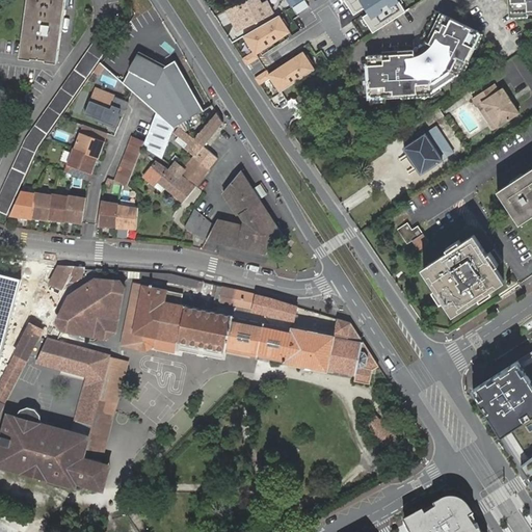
[(28,0),(22,56),(59,61),(67,0),(28,0)]
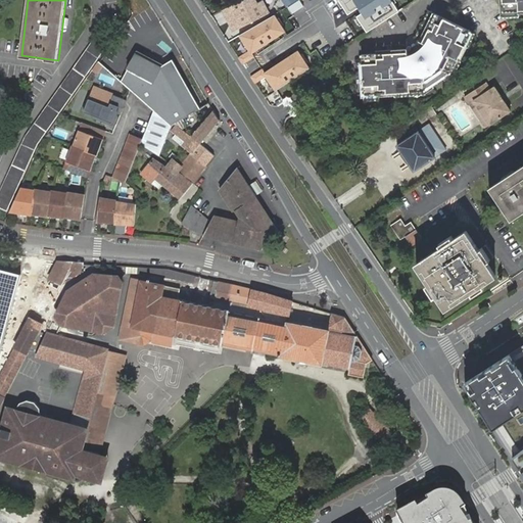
[(270,12),(263,0),(243,0),(224,10),(235,31),(270,12)]
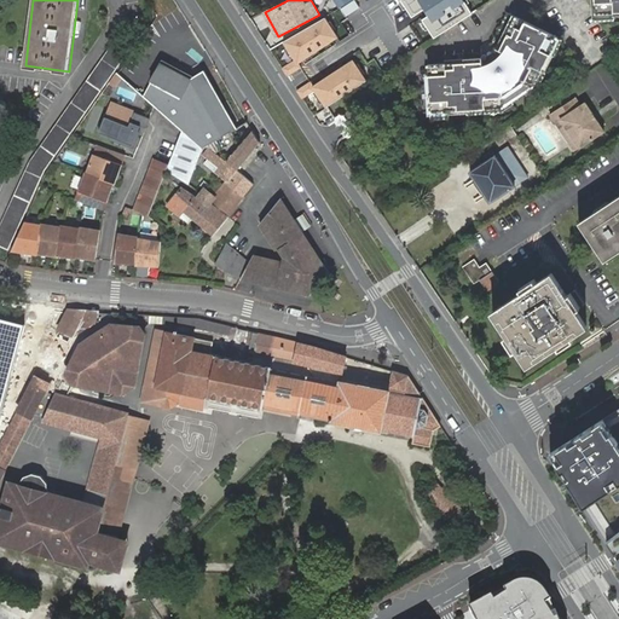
[(397,0),(409,17),(418,11),(423,17),(417,21),(429,39),(468,13),(458,0),(397,0)]
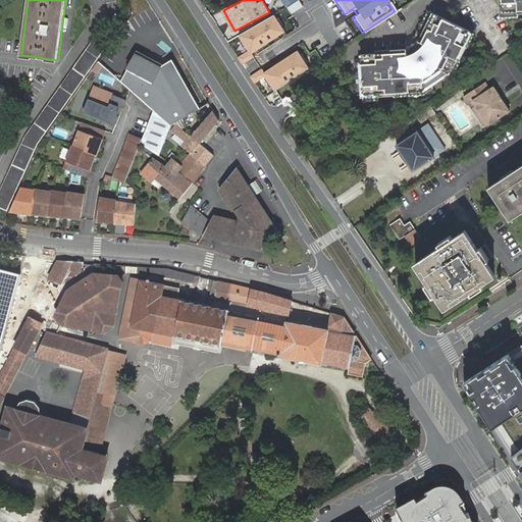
[(521,0),(502,0),(503,11),(521,10),(521,0)]
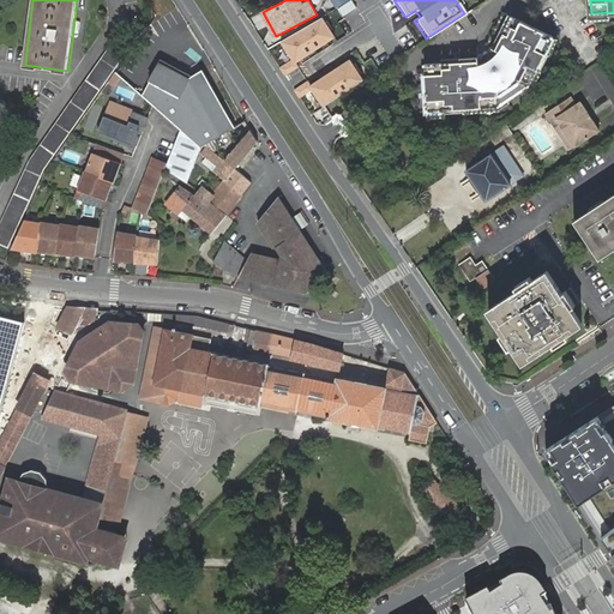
[(474,55),(438,58),(438,66),(420,67),(423,113),(500,107),(534,85),(554,36),(498,12),(482,47),(511,60),(503,79),(489,88),(476,89),(474,55)]
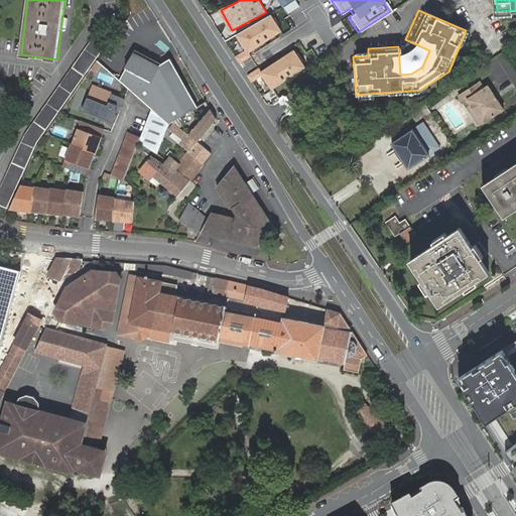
[(267,13),(234,36),(244,51),(237,56),(241,61),(281,34),(267,13)]
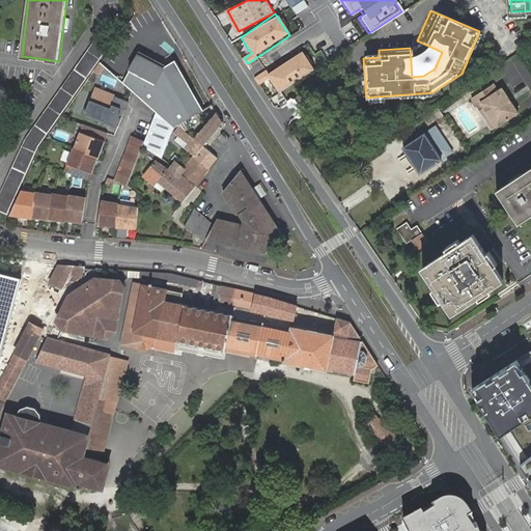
[(113,42),(101,33),(27,136),(0,196),(0,211),(8,216),(42,141),(113,42)]
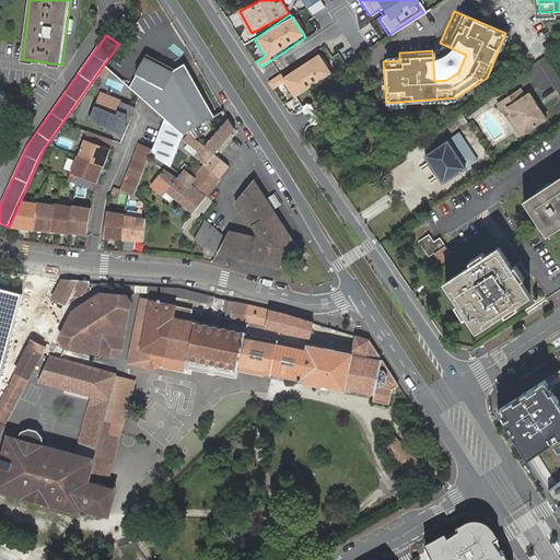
[(279,73),(269,79),(276,89),(283,83),(293,96),(328,73),(315,54),(281,77),(279,73)]
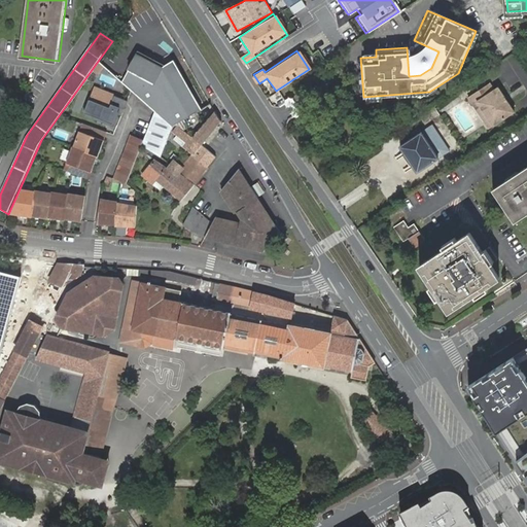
[(139,54),(134,64),(125,82),(156,111),(157,108),(176,64),(175,62),(165,65),(139,54)]
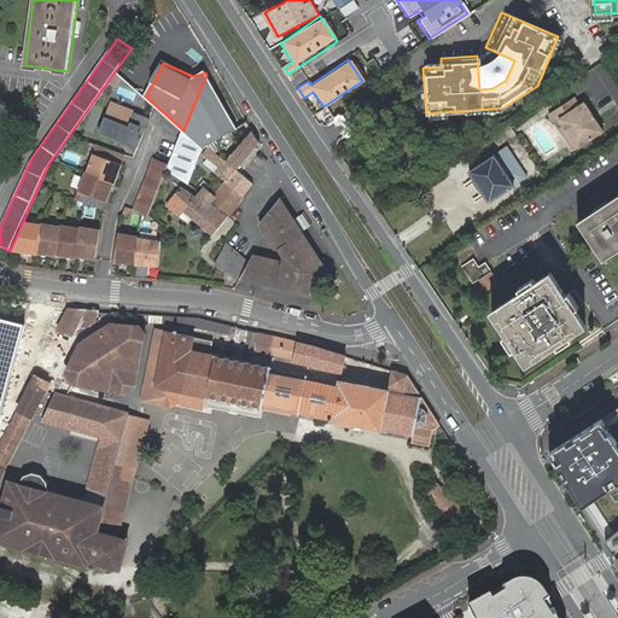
[(238,128),(207,75),(185,127),(208,145),(238,128)]
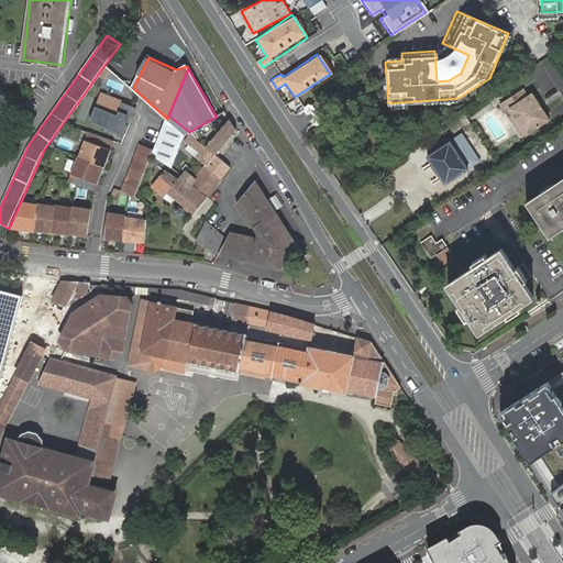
[(112,74),(105,85),(122,96),(129,85),(112,74)]
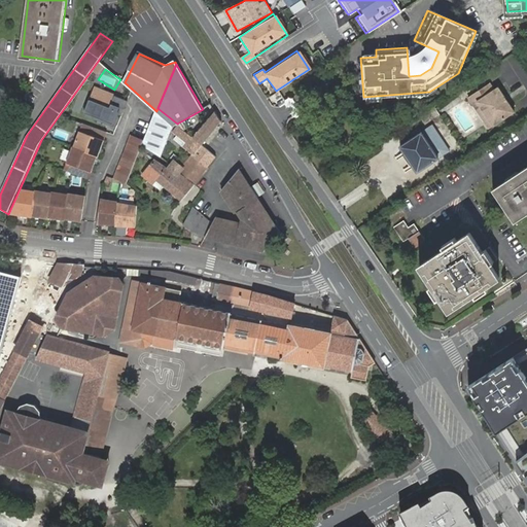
[(495,82),(473,97),(479,104),(483,101),(498,125),(520,111),(503,86),(499,90),(495,82)]
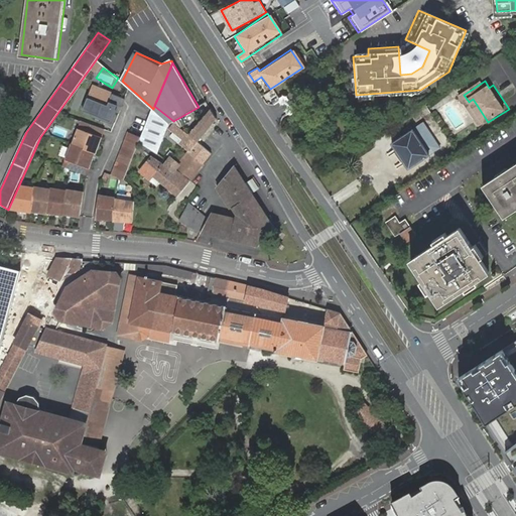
[(111,120),(115,108),(109,106),(110,102),(122,106),(126,98),(93,85),(84,110),(111,120)]
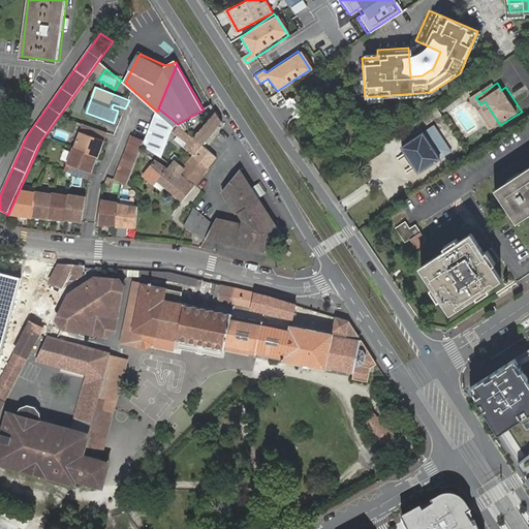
[(485,101),(480,104),(496,128),(500,125),(485,101)]
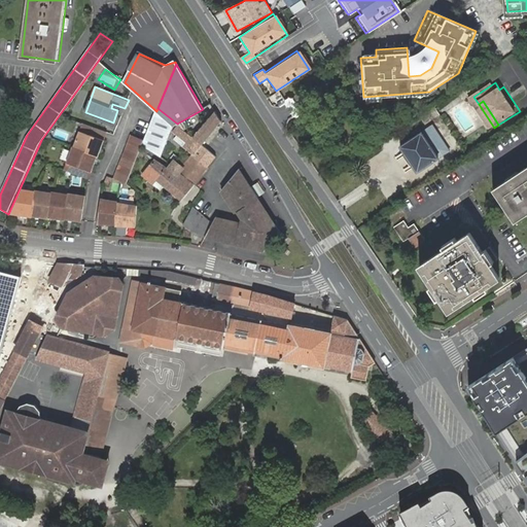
[(111,108),(117,110),(124,112),(125,108),(112,104),(111,108)]
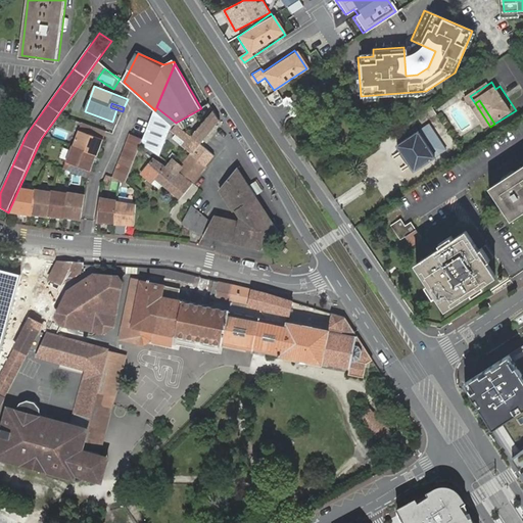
[(156,107),(155,110),(143,139),(142,143),(159,154),(172,125),(176,123),(156,107)]
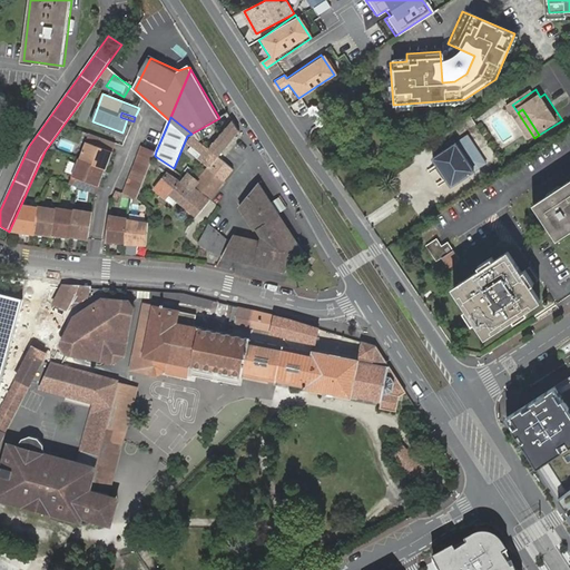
[(239,129),(233,118),(208,148),(218,156),(239,129)]
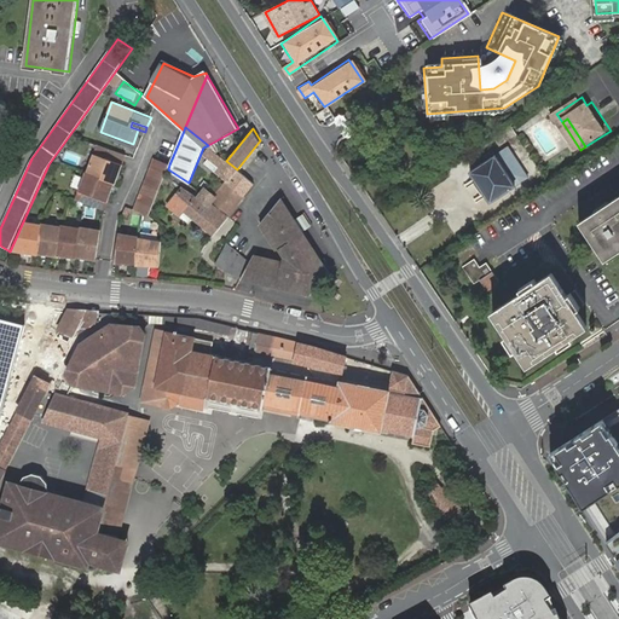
[(117,183),(123,165),(110,158),(114,150),(98,144),(88,172),(86,171),(76,198),(92,204),(96,196),(108,201),(116,181),(117,183)]
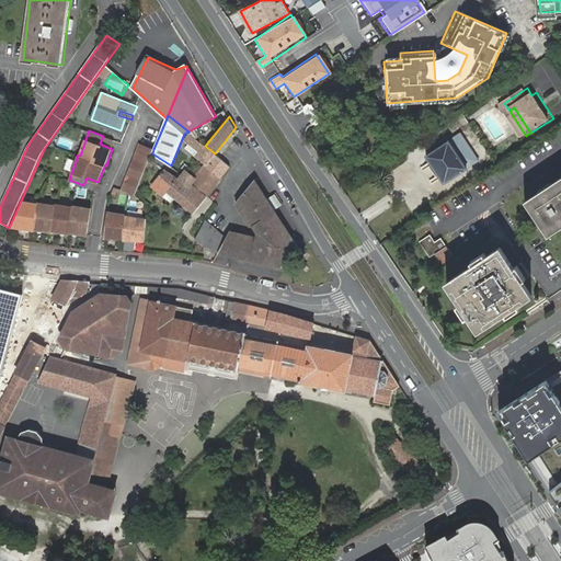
[(205,146),(192,135),(187,140),(191,144),(186,148),(206,163),(205,165),(220,178),(230,165),(215,153),(205,146)]
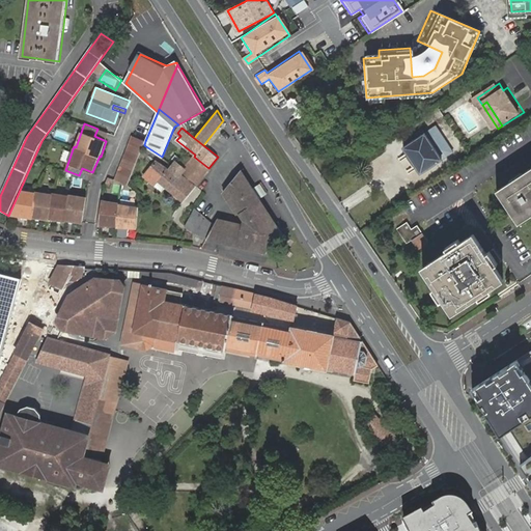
[(407,152),(417,168),(420,173),(441,160),(424,134),(403,147),(407,152)]
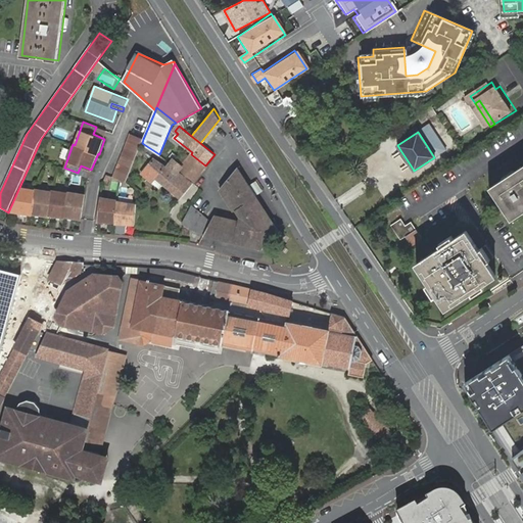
[(113,176),(126,181),(139,148),(142,143),(143,139),(131,133),(113,176)]
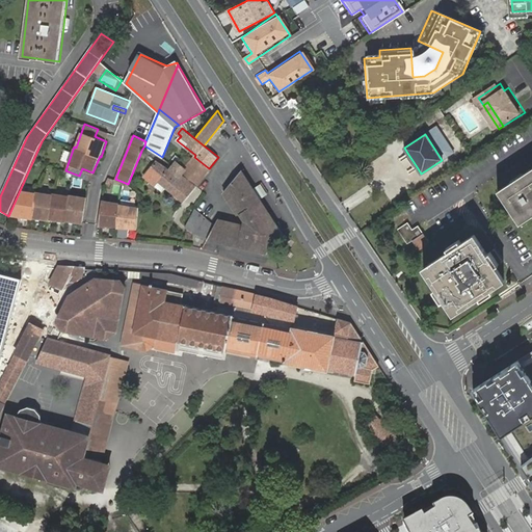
[(415,170),(418,168),(407,153),(404,155),(415,170)]
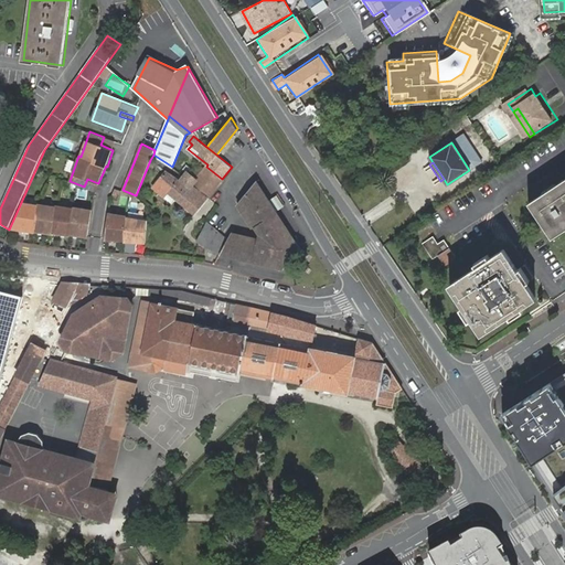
[(188,163),(183,168),(188,171),(198,178),(206,167),(202,163),(196,170),(188,163)]
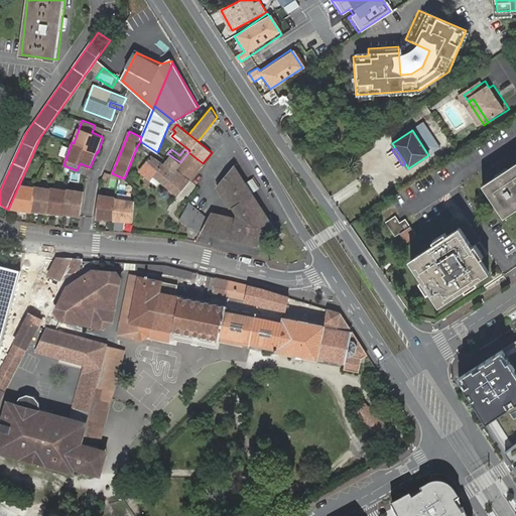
[(203,163),(188,152),(180,162),(171,156),(165,163),(174,170),(176,168),(189,178),(203,163)]
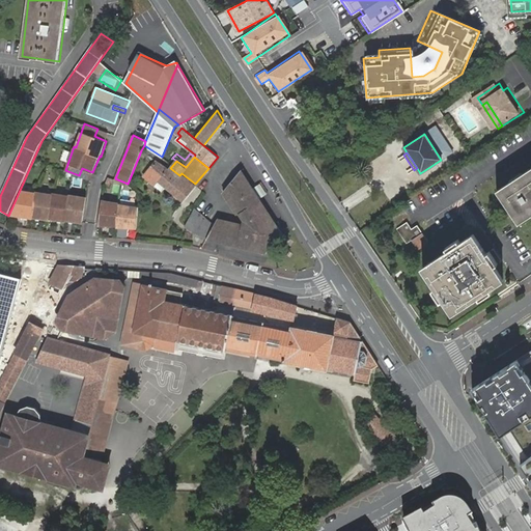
[(167,167),(156,159),(143,173),(155,182),(159,177),(184,198),(195,184),(182,173),(179,175),(170,168),(167,167)]
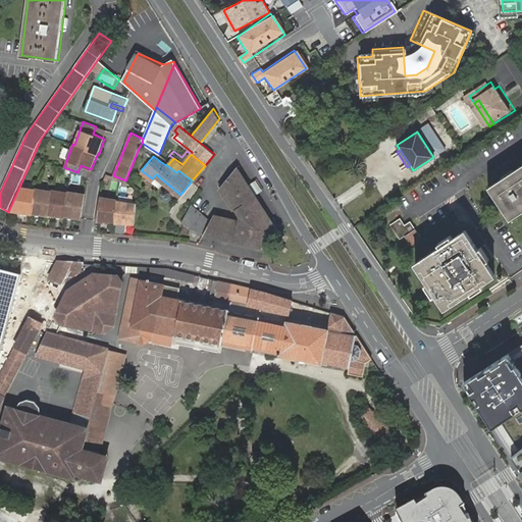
[(89,176),(91,169),(81,165),(77,172),(89,176)]
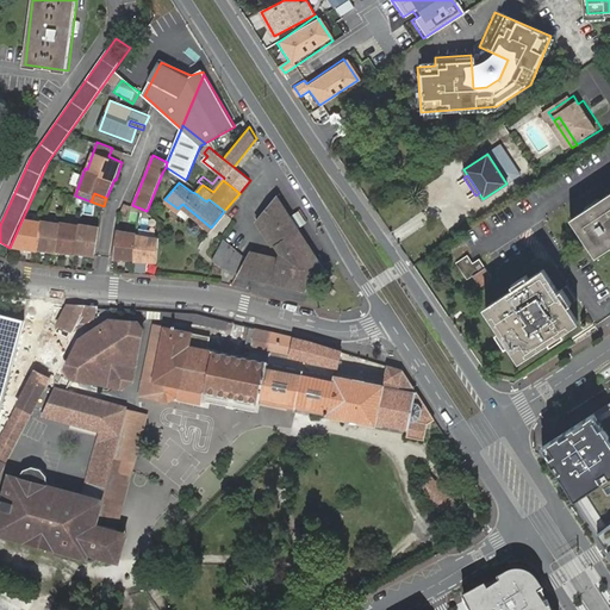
[(250,251),(247,257),(238,274),(237,275),(304,291),(323,265),(278,193),(256,218),(273,244),(275,243),(280,251),(278,259),(250,251)]
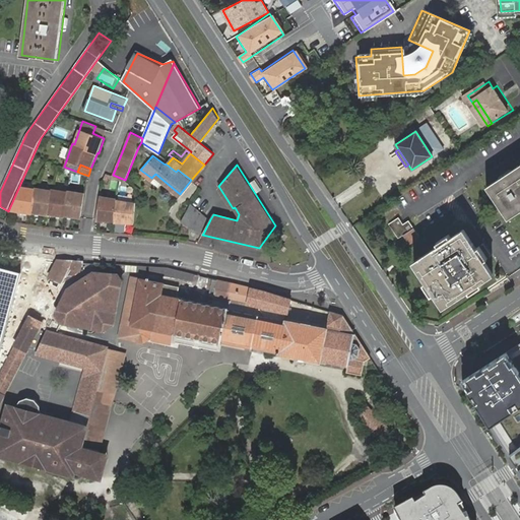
[(505,181),(493,189),(509,215),(519,207),(519,170),(517,173),(515,170),(503,178),(505,181)]
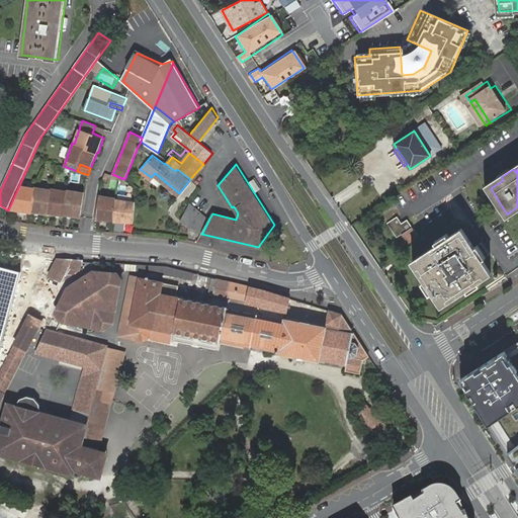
[(35,187),(21,185),(10,210),(31,213),(31,211),(50,216),(50,214),(65,217),(65,216),(80,218),(84,192),(69,189),(69,190),(52,187),(52,188),(35,186),(35,187)]
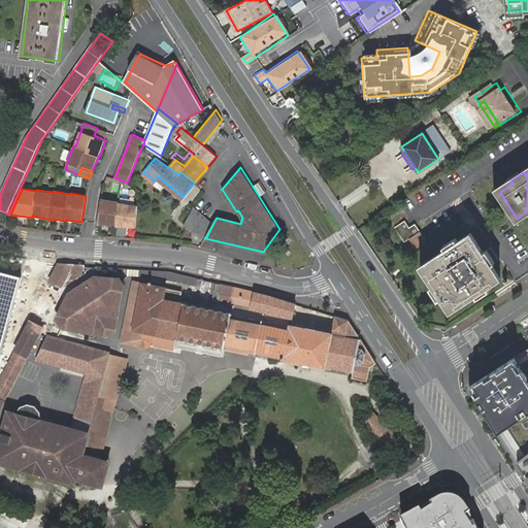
[(119,201),(101,198),(98,224),(117,226),(117,227),(136,228),(138,205),(119,202),(119,201)]
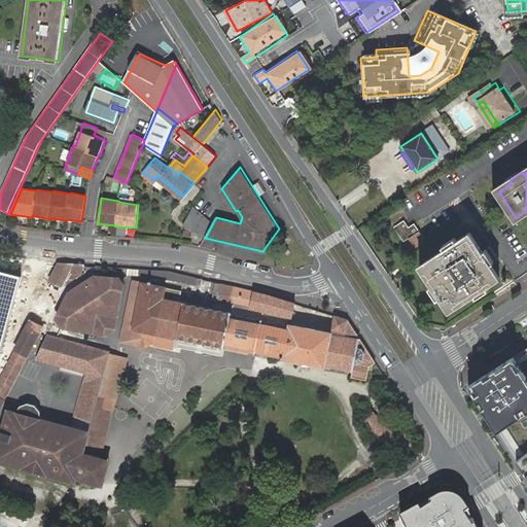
[(195,206),(188,202),(176,218),(186,225),(206,237),(213,222),(197,209),(195,206)]
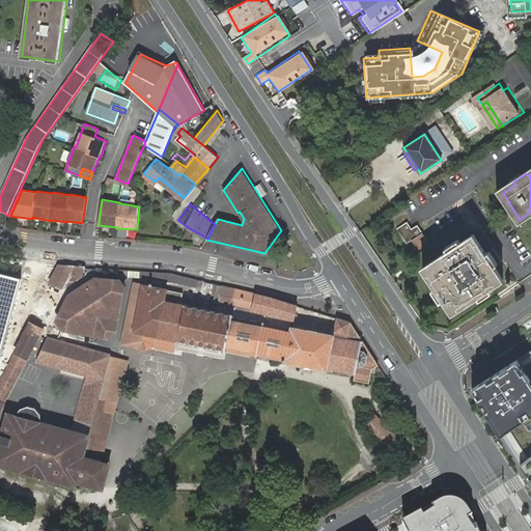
[(406,220),(395,227),(406,242),(421,231),(416,223),(411,227),(406,220)]
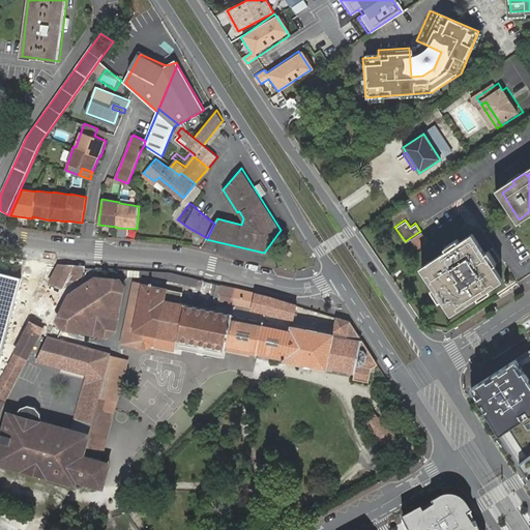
[(417,248),(428,241),(422,232),(412,239),(417,248)]
